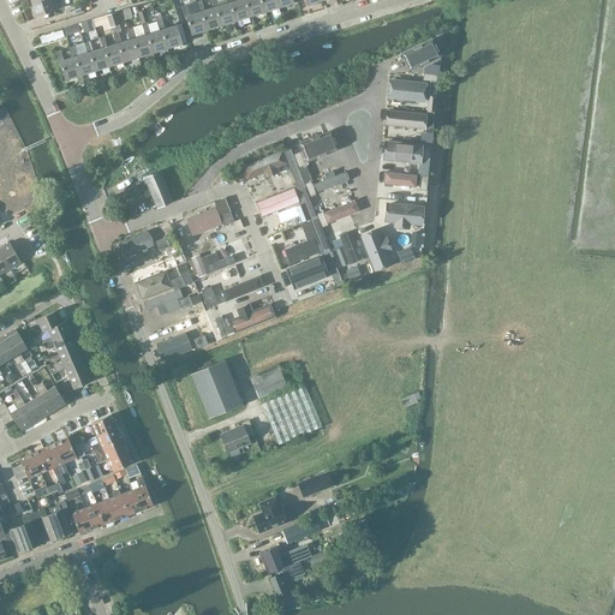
[(39,0),(31,3),(36,17),(54,11),(51,0),(39,0)]
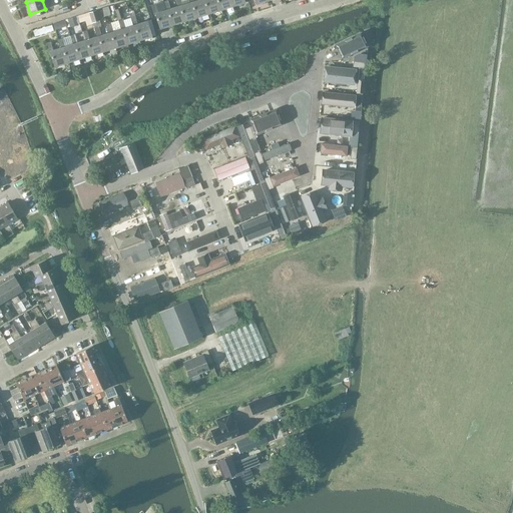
[(172,25),(184,21),(179,6),(178,7),(175,0),(169,0),(163,2),(165,10),(167,10),(172,25)]
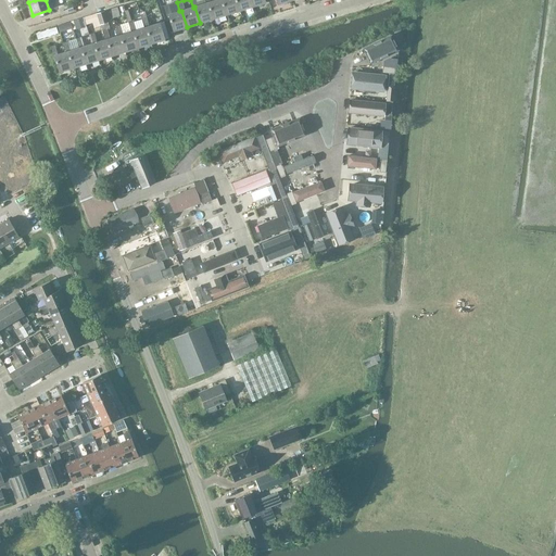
[(207,2),(206,3),(198,5),(196,0),(190,0),(193,8),(194,7),(200,23),(213,19),(207,2)]
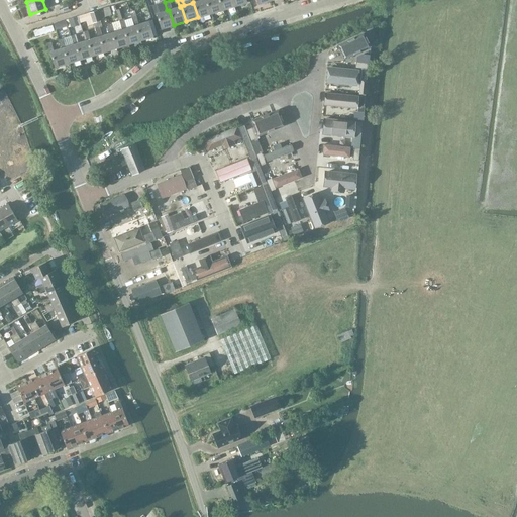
[(190,0),(192,3),(193,2),(198,17),(210,14),(205,0),(190,0)]
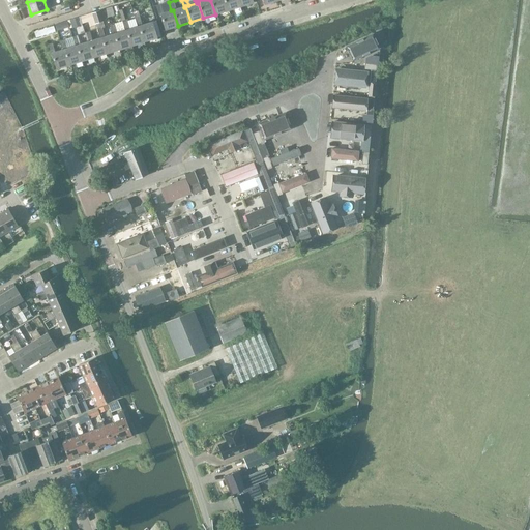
[(210,0),(215,15),(228,10),(224,0),(210,0)]
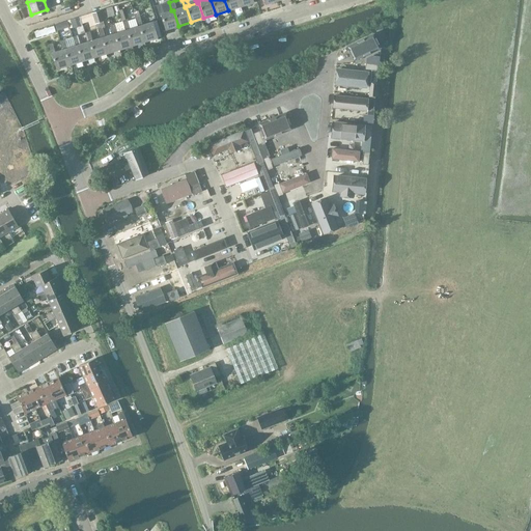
[(224,0),(228,10),(241,6),(239,0),(224,0)]
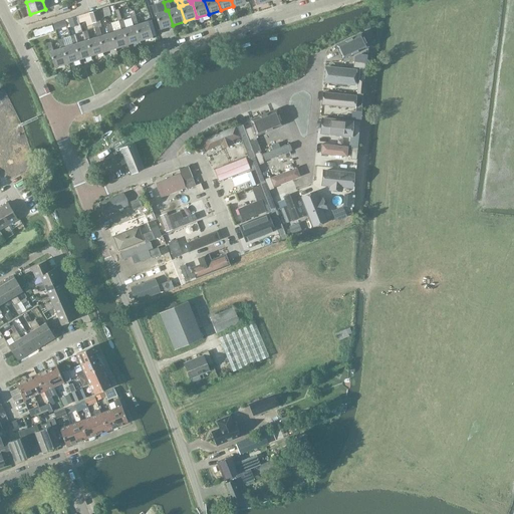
[(160,29),(173,25),(168,10),(166,10),(164,2),(152,6),(155,15),(156,14),(160,29)]
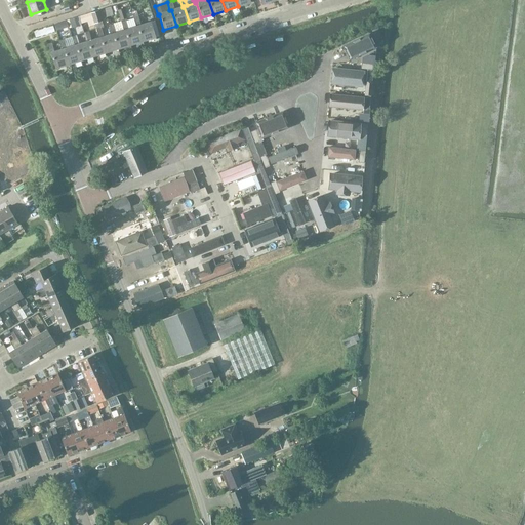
[(117,5),(104,9),(106,17),(113,15),(112,11),(118,9),(117,5)]
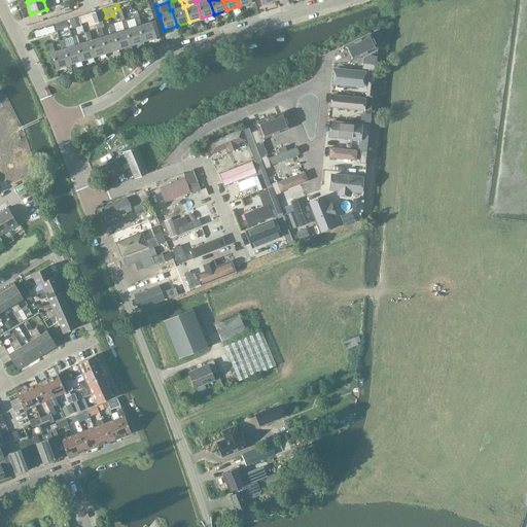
[(92,13),(95,24),(103,22),(99,10),(92,13)]
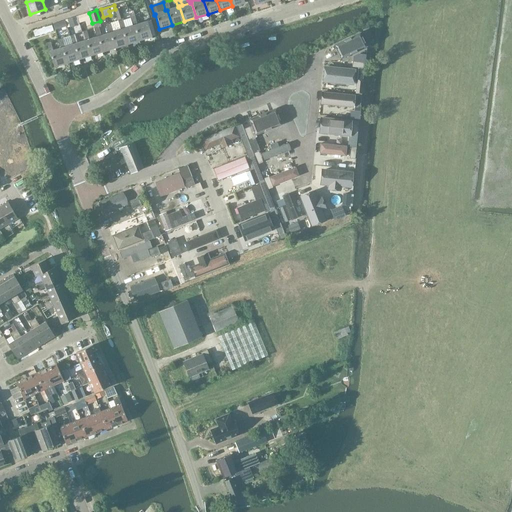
[(92,23),(89,13),(77,16),(79,23),(86,22),(87,26),(92,25),(92,23)]
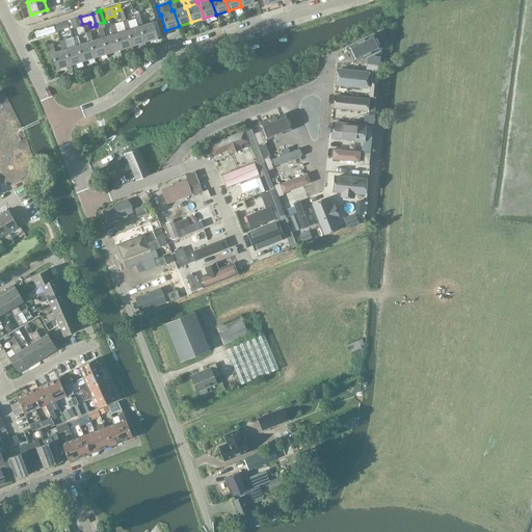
[(135,19),(138,27),(140,26),(144,42),(158,38),(153,23),(142,26),(140,17),(135,19)]
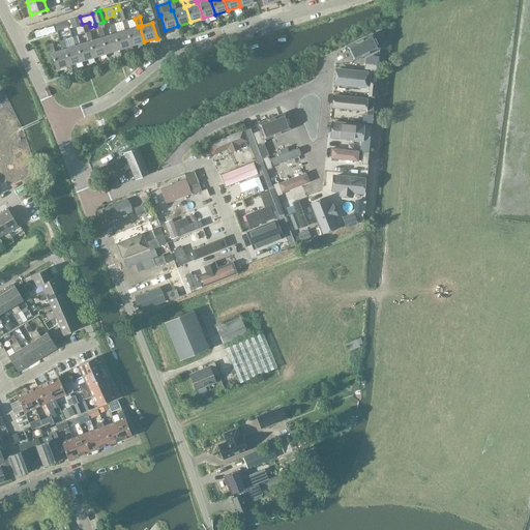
[(80,18),(70,20),(72,29),(82,26),(80,18)]
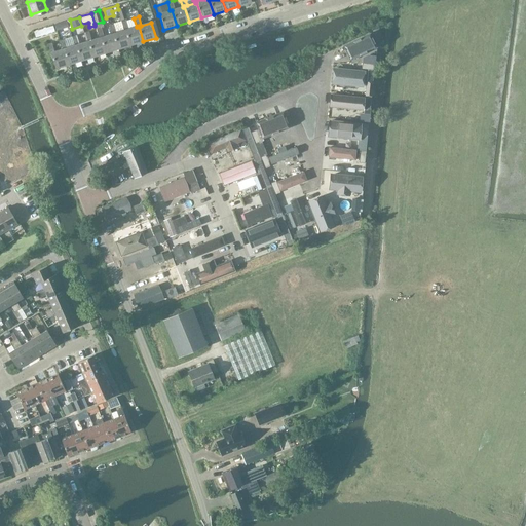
[(53,20),(34,26),(36,32),(55,26),(53,20)]
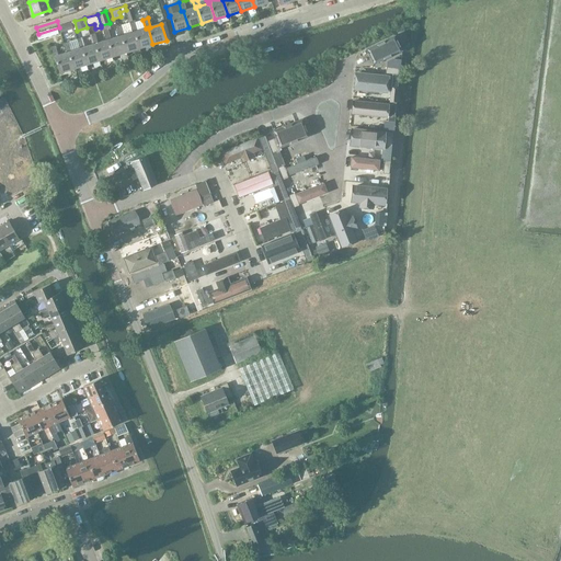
[(129,23),(133,33),(135,32),(139,48),(152,44),(148,27),(146,29),(137,31),(135,22),(129,23)]
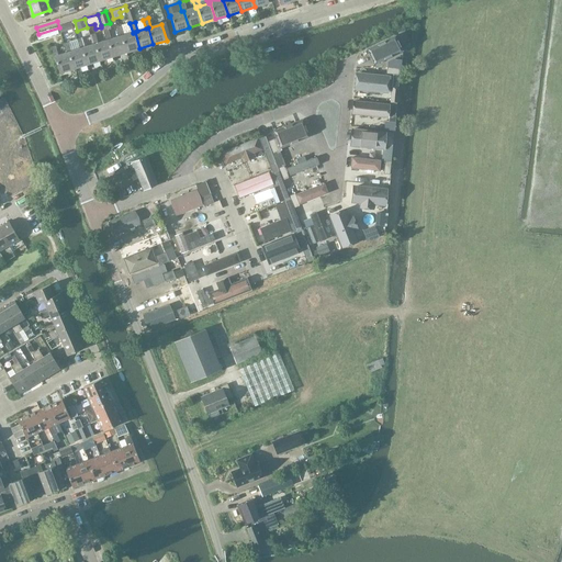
[(126,53),(139,48),(135,32),(133,33),(124,35),(121,26),(116,27),(120,36),(121,36),(126,53)]
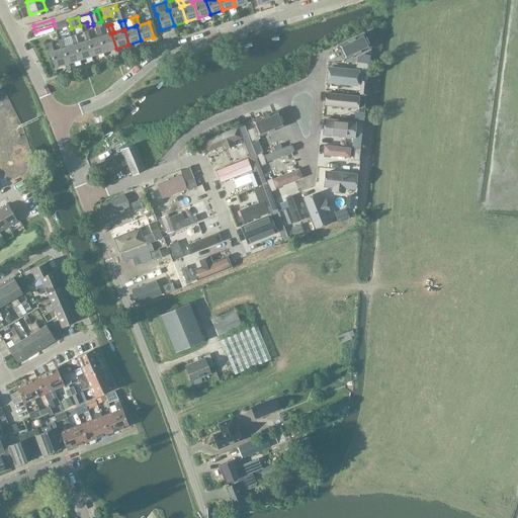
[(110,33),(102,36),(99,27),(95,29),(98,37),(99,36),(104,53),(116,49),(111,33),(110,33)]
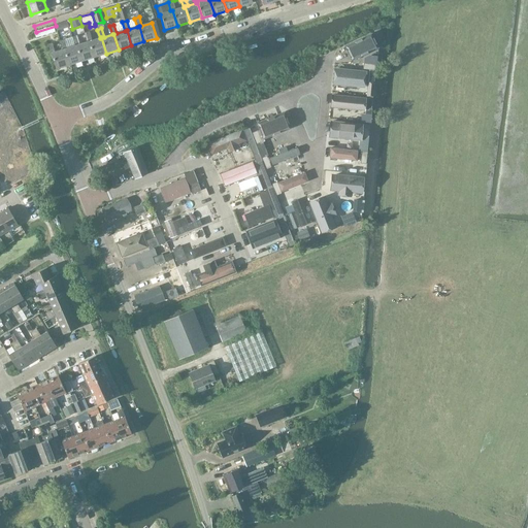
[(85,33),(88,42),(89,41),(94,57),(106,54),(101,37),(100,38),(92,40),(89,32),(85,33)]
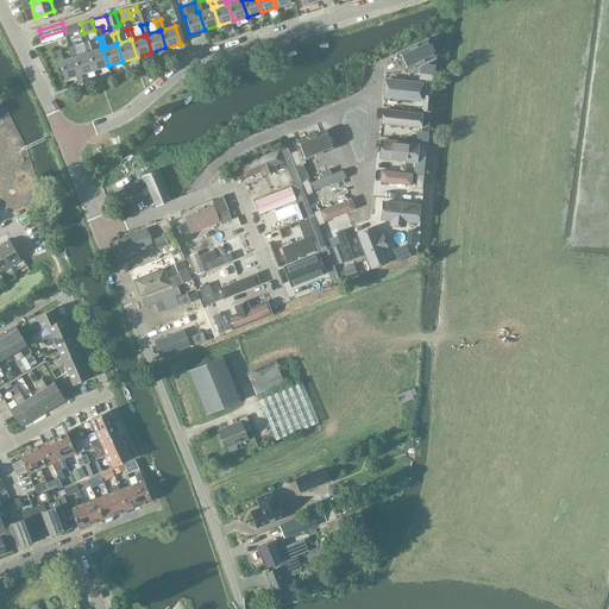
[(83,43),(86,52),(88,52),(94,70),(108,66),(102,48),(101,49),(98,38),(88,42),(83,43)]
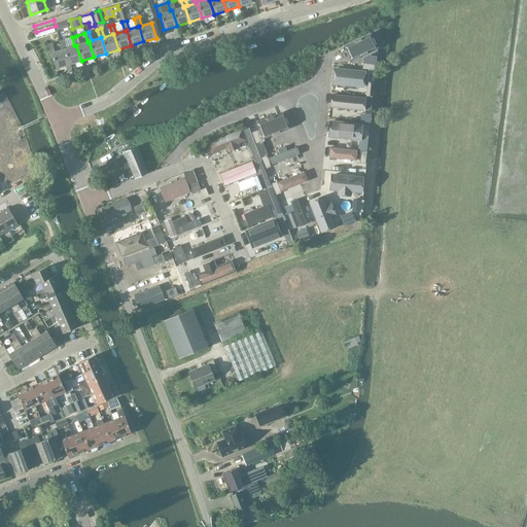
[(349,42),(352,53),(377,44),(374,33),(349,42)]
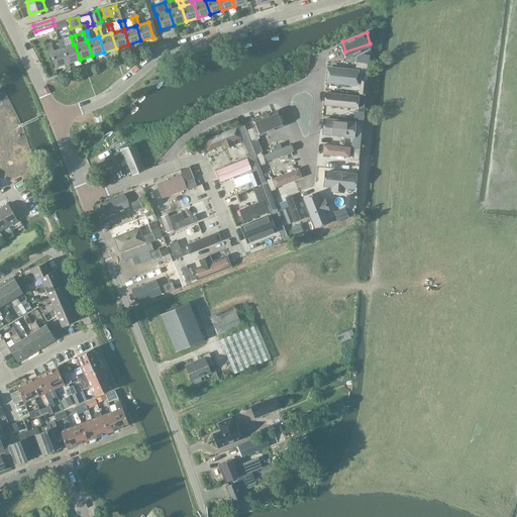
[(59,40),(61,48),(63,48),(68,64),(80,60),(75,44),(73,44),(66,47),(63,38),(59,40)]
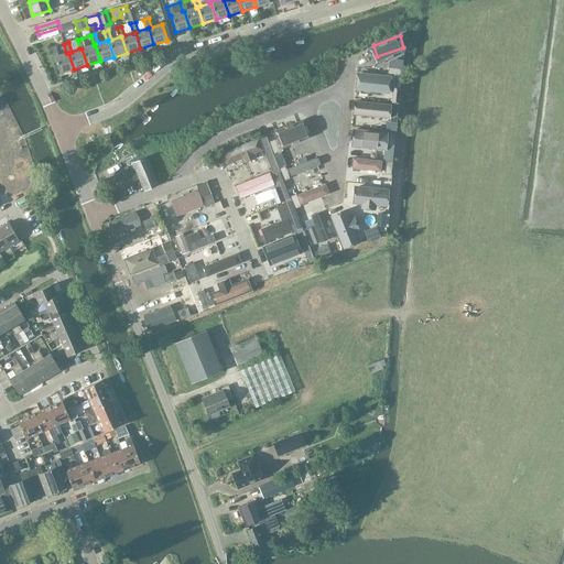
[(60,74),(74,69),(68,53),(66,53),(58,56),(55,46),(51,49),(54,57),(55,57),(60,74)]
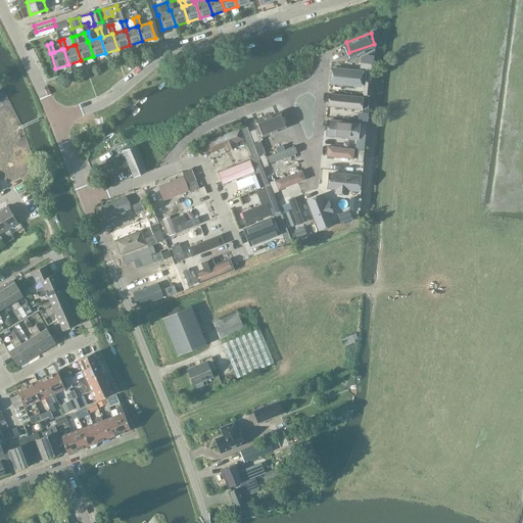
[(367,64),(366,77),(371,77),(372,58),(361,58),(361,63),(367,64)]
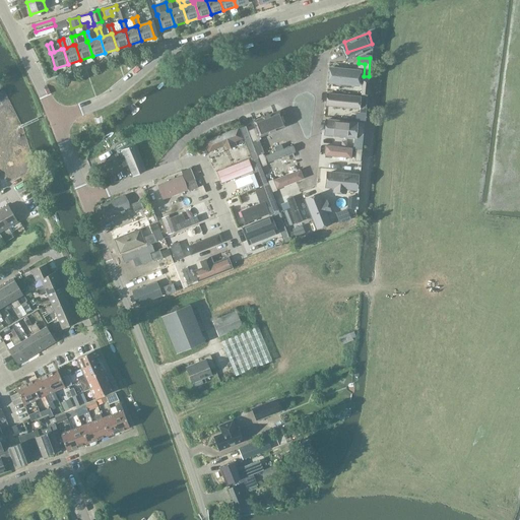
[(329,80),(362,81),(362,64),(329,63),(329,80)]
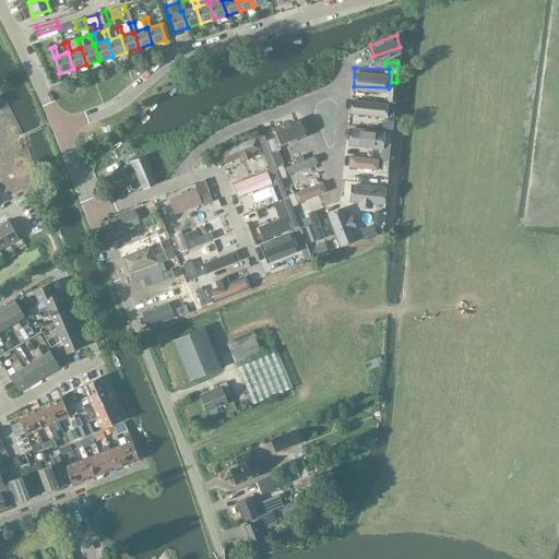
[(351,114),(389,114),(389,97),(351,96),(351,114)]
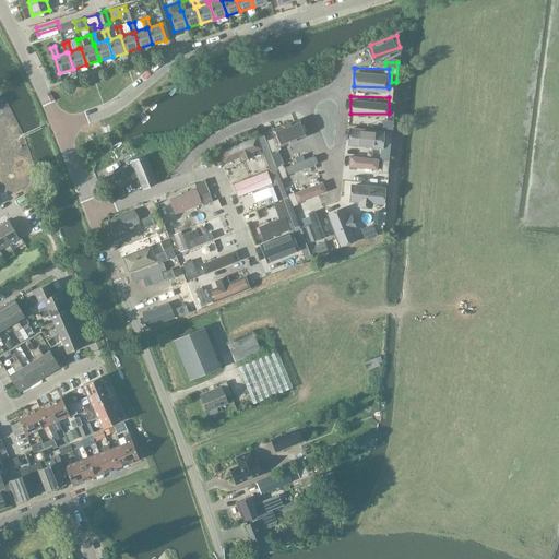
[(273,122),(281,141),(308,131),(301,113),(273,122)]
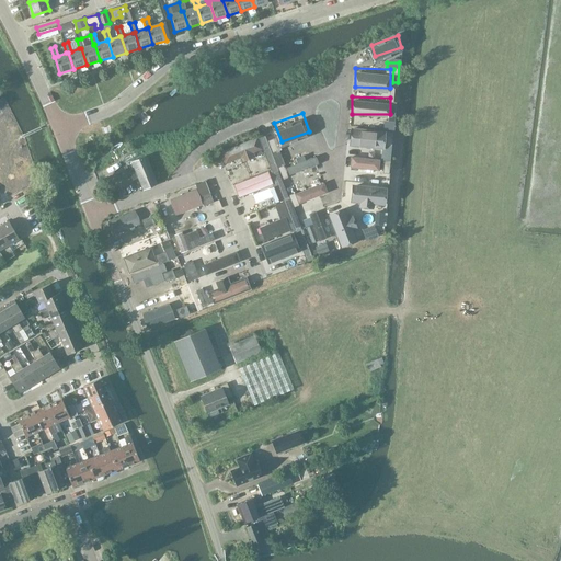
[(352,142),(382,142),(382,155),(391,155),(391,138),(391,125),(352,125),(352,142)]
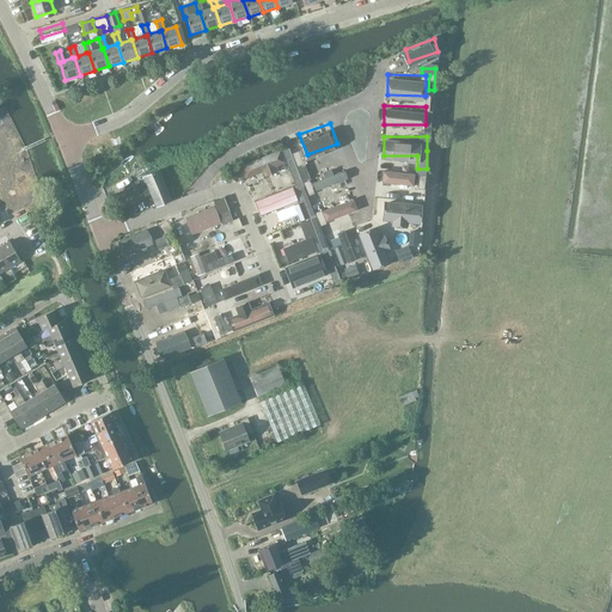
[(264,169),(265,171),(291,163),(287,153),(293,151),(289,142),(242,159),(246,175),(264,169)]
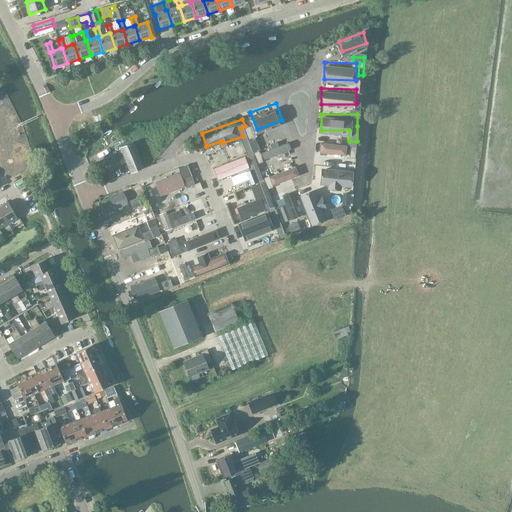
[(250,132),(254,130),(250,122),(245,124),(250,132)]
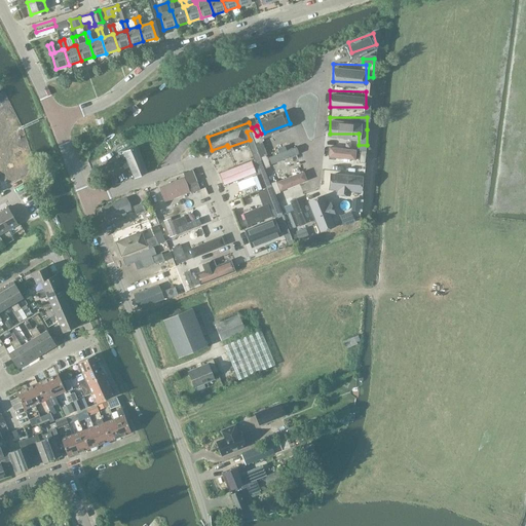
[(0,161),(0,162),(3,167),(24,158),(12,132),(0,136),(0,161)]
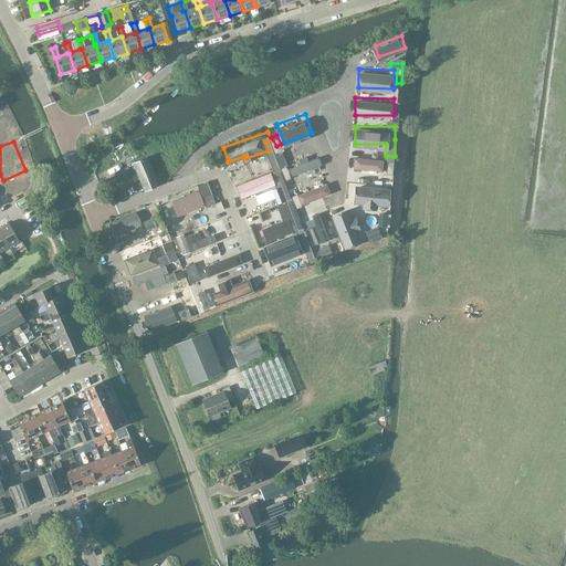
[(307,152),(300,154),(302,159),(291,164),(294,174),(324,161),(321,153),(310,157),(307,152)]
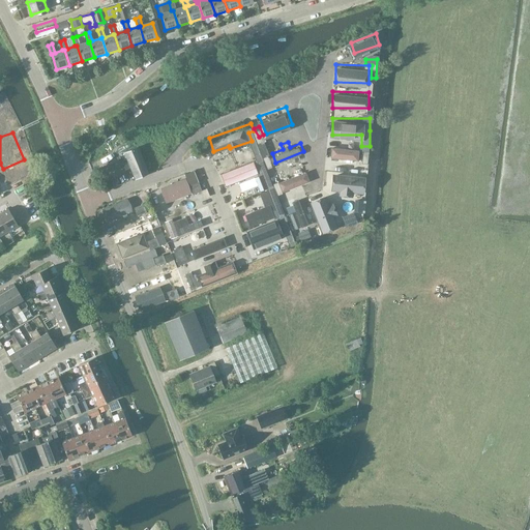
[(332,154),(360,155),(361,145),(332,144),(332,154)]
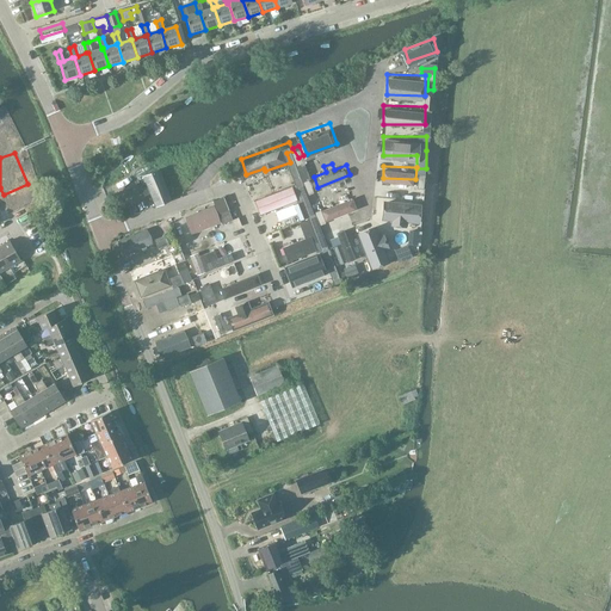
[(170,202),(165,189),(160,178),(158,172),(144,177),(148,184),(141,186),(146,196),(152,193),(158,207),(170,202)]
